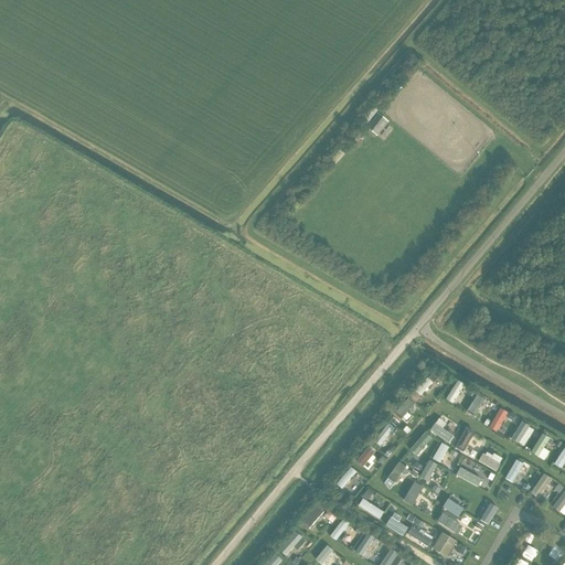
[(388,123),(377,114),(365,128),(376,137),(388,123)]
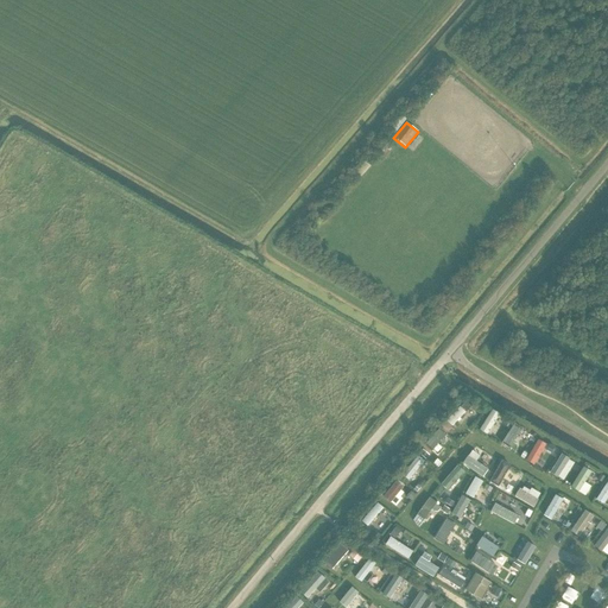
[(447,420),(453,426),(467,412),(461,406),(447,420)]
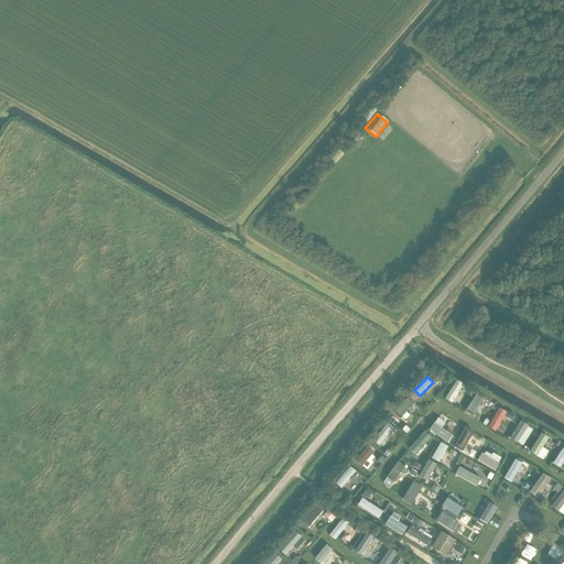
[(445,398),(452,402),(464,383),(457,379),(445,398)]
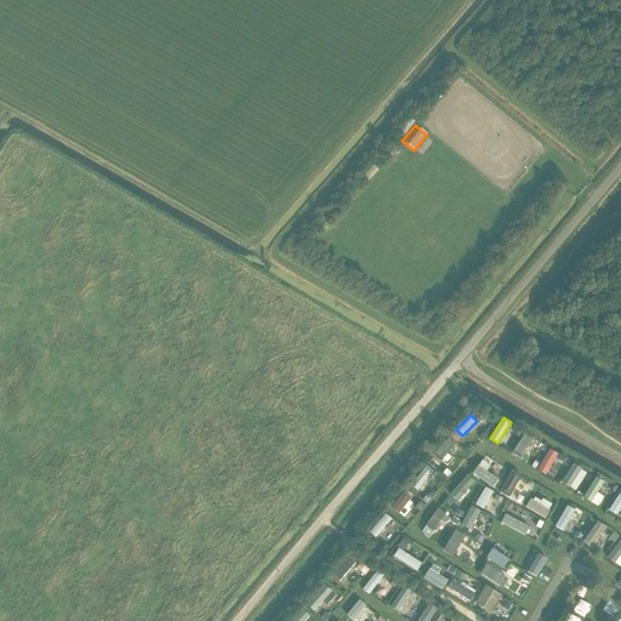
[(539,468),(546,473),(558,454),(551,449),(539,468)]
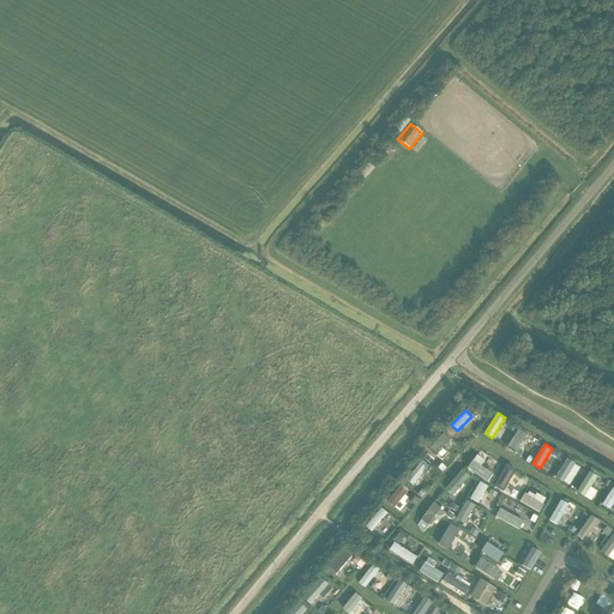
[(408,479),(414,485),(428,465),(422,461),(408,479)]
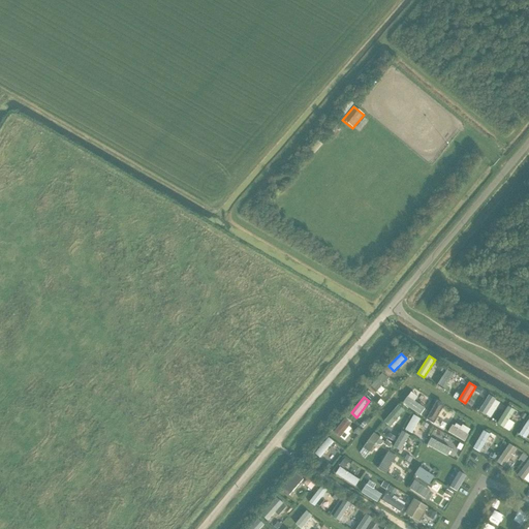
[(427,419),(433,423),(443,405),(437,402),(427,419)]
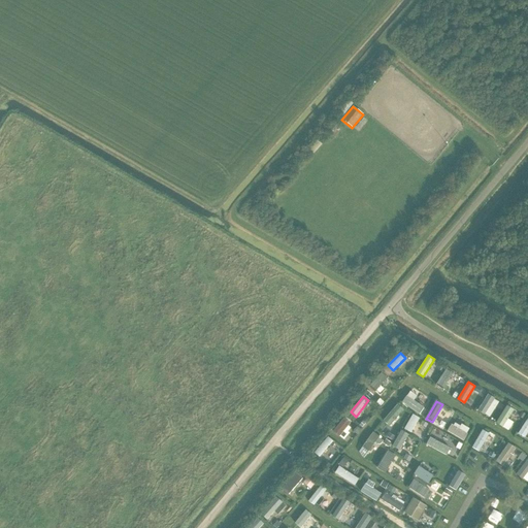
[(383,420),(389,425),(402,409),(396,404),(383,420)]
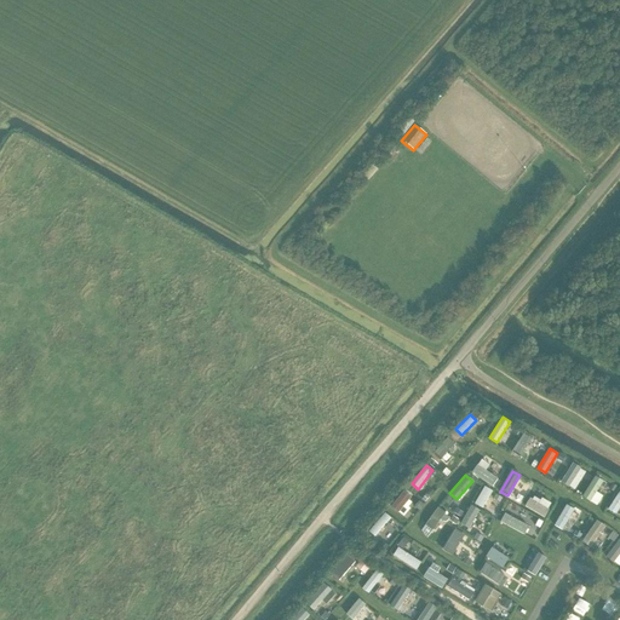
[(583,495),(590,500),(602,481),(595,476),(583,495)]
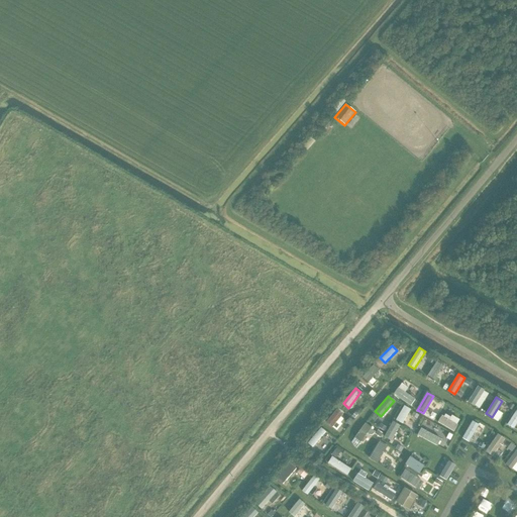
[(384,436),(390,440),(399,425),(393,422),(384,436)]
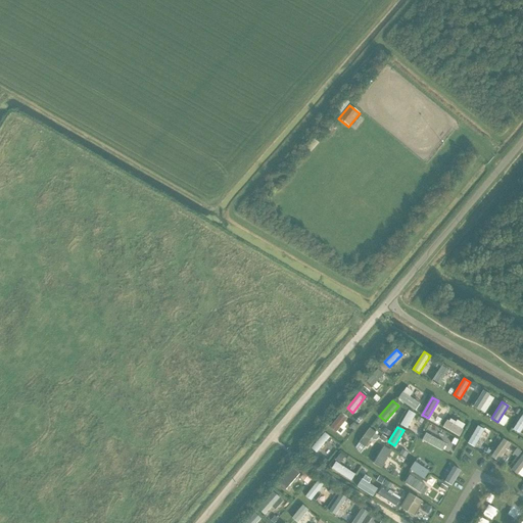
[(468,443),(474,447),(484,430),(478,427),(468,443)]
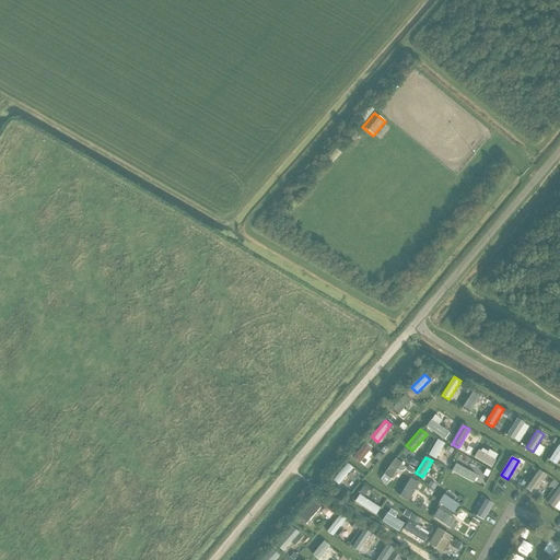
[(334,479),(340,485),(353,467),(348,463),(334,479)]
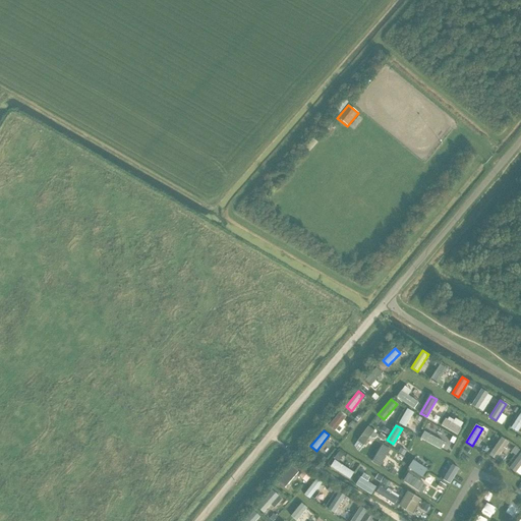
[(510,468),(516,472),(520,463),(520,451),(510,468)]
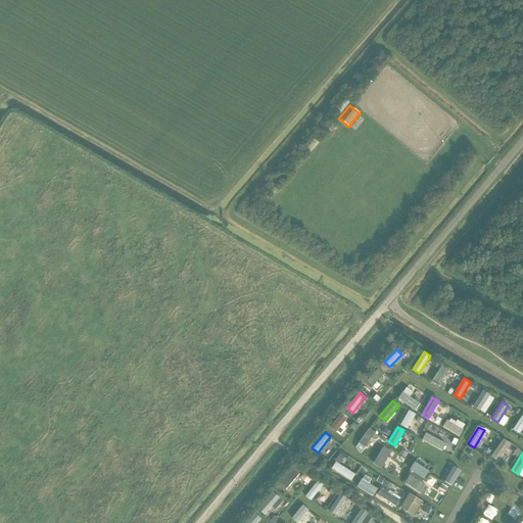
[(444,481),(452,485),(460,470),(454,466),(444,481)]
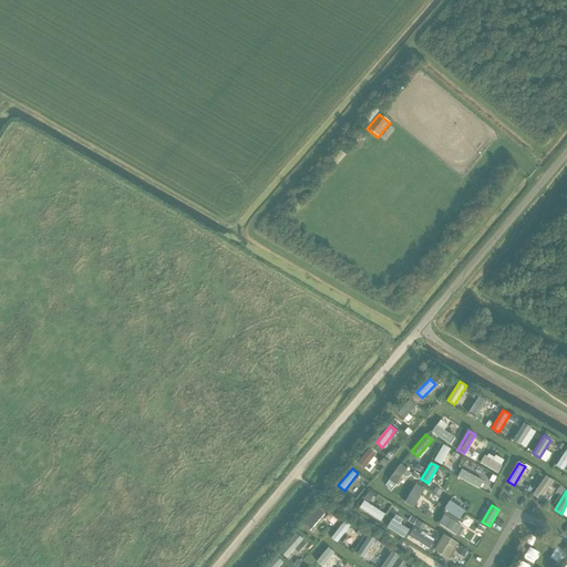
[(305,525),(311,529),(325,513),(319,507),(305,525)]
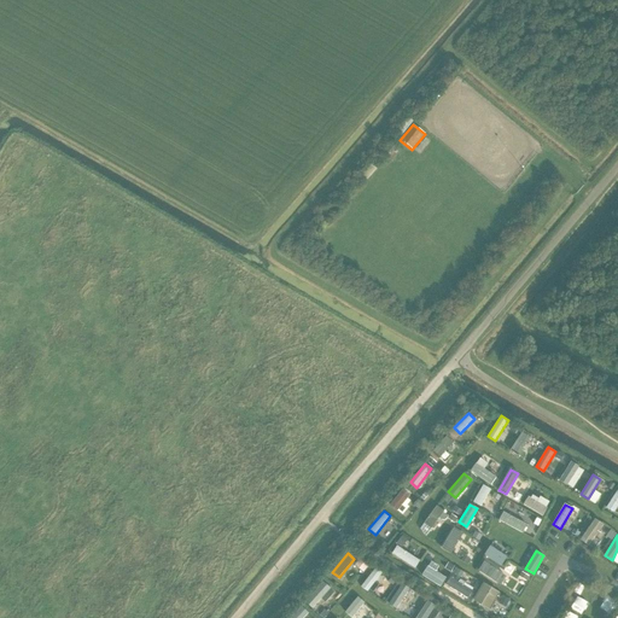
[(361,587),(368,593),(383,571),(375,566),(361,587)]
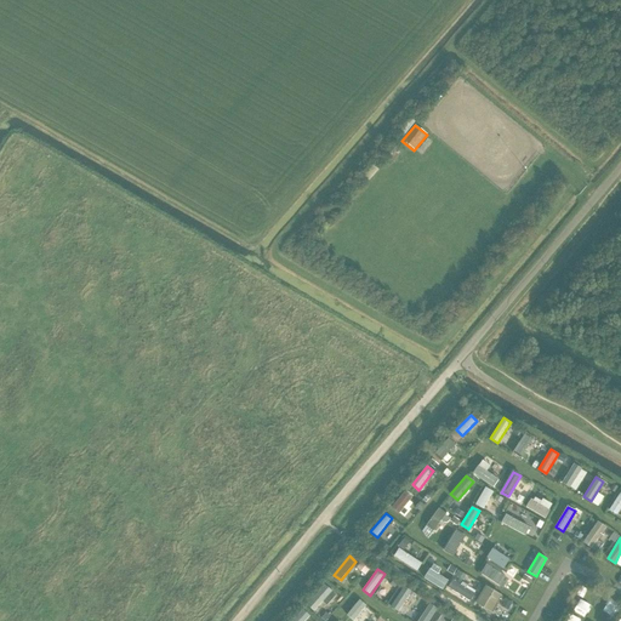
[(308,605),(317,610),(331,590),(324,585),(308,605)]
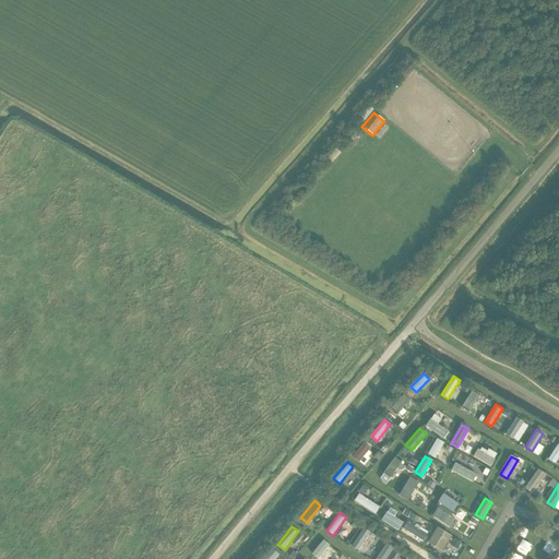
[(352,545),(358,549),(370,532),(364,527),(352,545)]
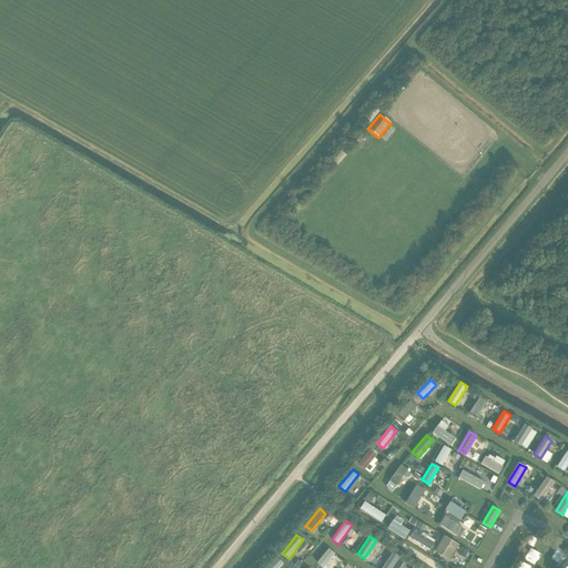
[(435,551),(449,560),(459,545),(444,536),(435,551)]
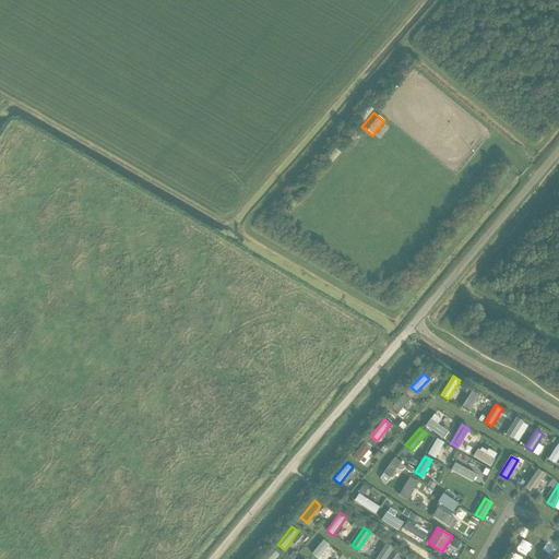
[(376,558),(385,558),(393,547),(387,543),(376,558)]
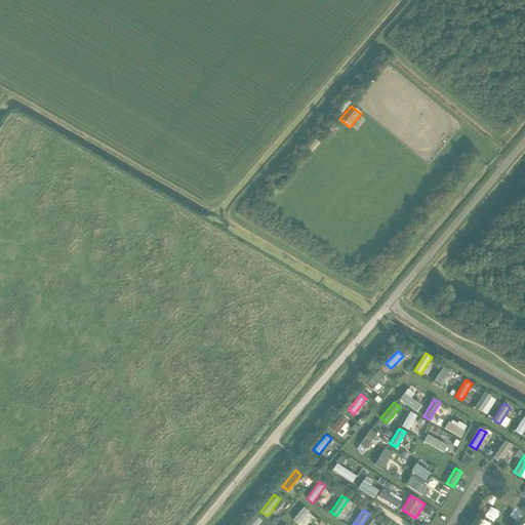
[(247,524),(257,524),(261,521),(256,516),(247,524)]
